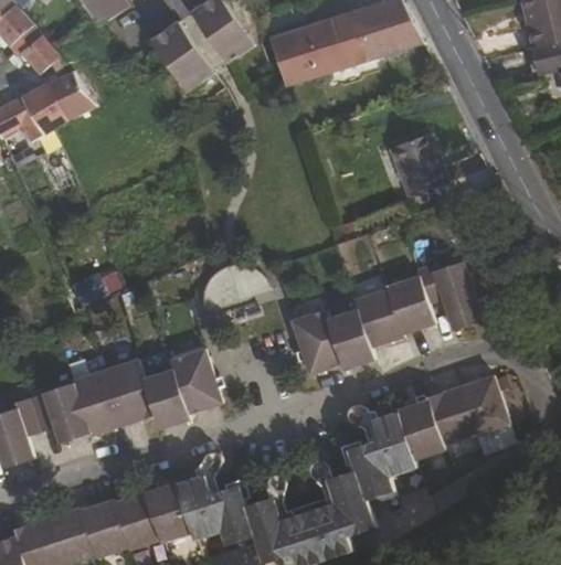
[(0,16),(14,4),(10,0),(0,0),(0,16)]
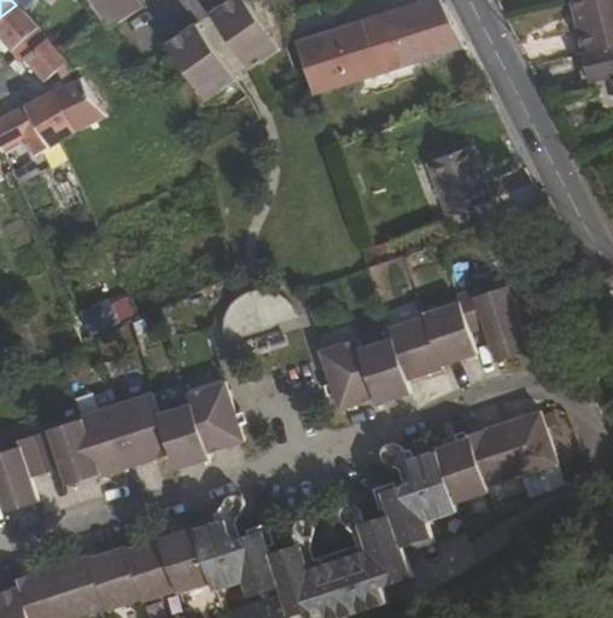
[(85,0),(97,16),(104,27),(135,5),(132,0),(85,0)]
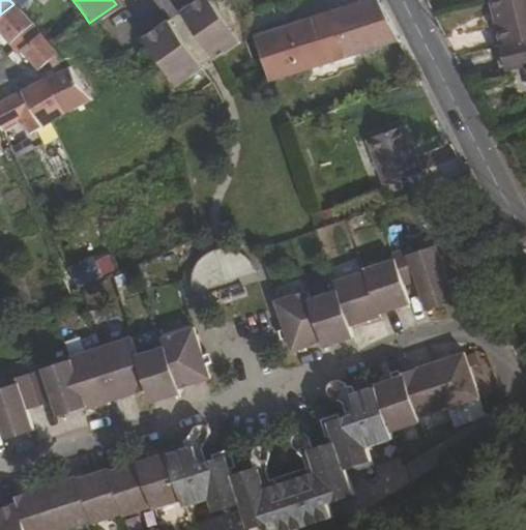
[(207,0),(192,0),(176,10),(210,59),(236,42),(207,0)]
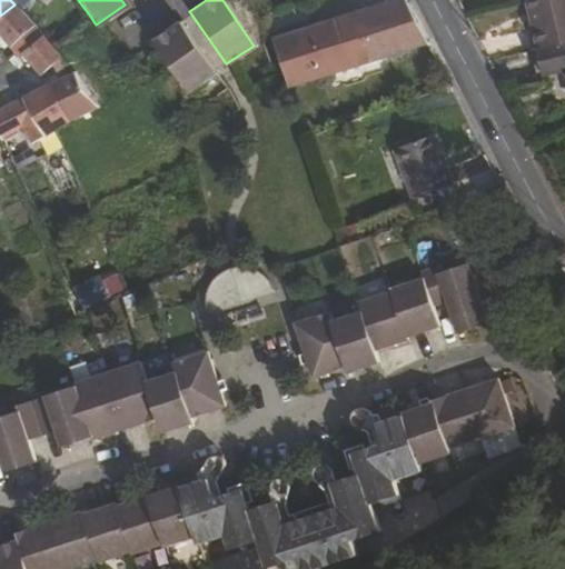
[(425,42),(402,0),(394,0),(270,40),(286,87),(425,42)]
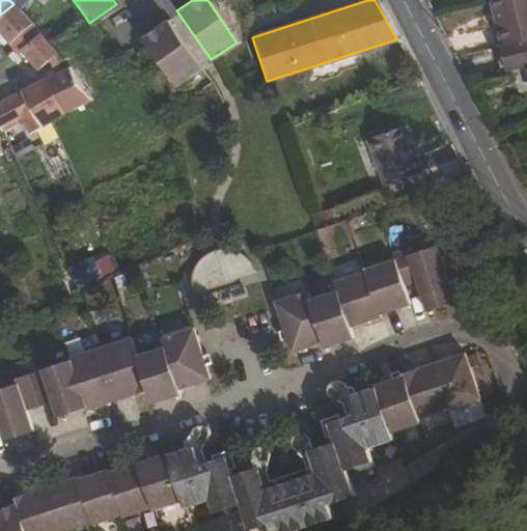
[(526,0),(486,0),(497,42),(526,34),(526,0)]
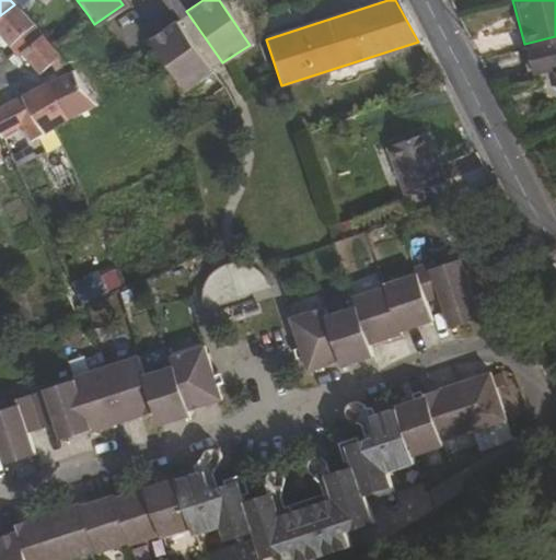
[(0,37),(18,58),(22,53),(42,36),(14,4),(0,15),(0,37)]
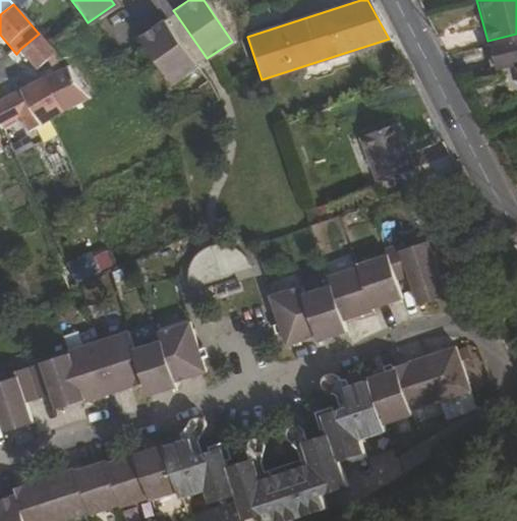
[(169,84),(194,67),(161,19),(136,36),(158,67),(169,84)]
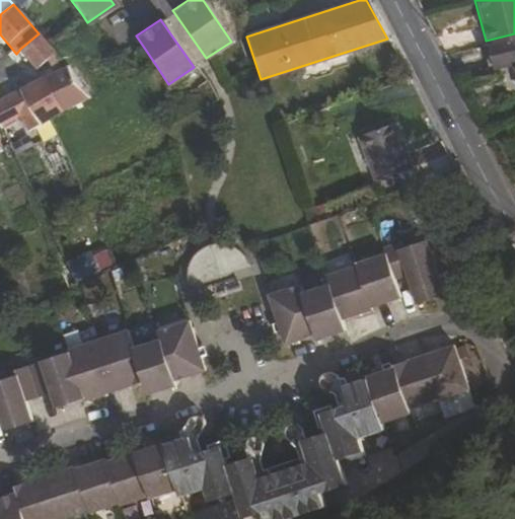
[(35,67),(44,60),(54,51),(47,43),(39,33),(20,49),(26,57),(35,67)]
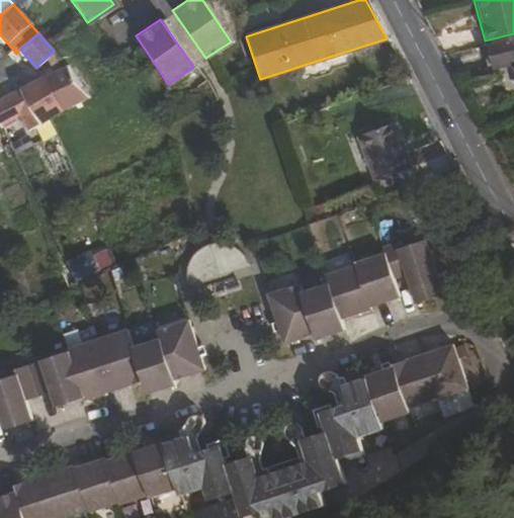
[(489,63),(509,59),(513,78),(513,33),(485,40),(483,41),(489,63)]
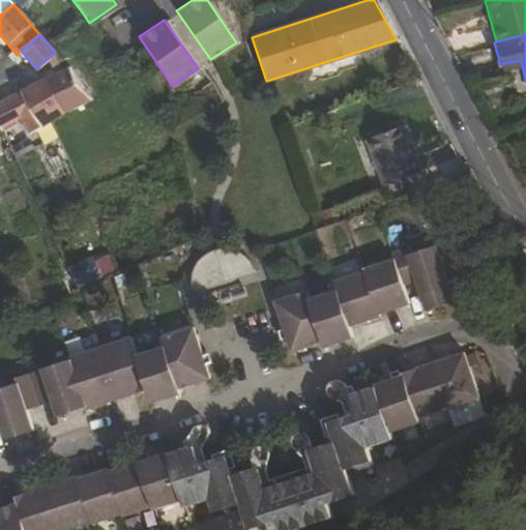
[(21,50),(17,55),(22,62),(27,58),(21,50)]
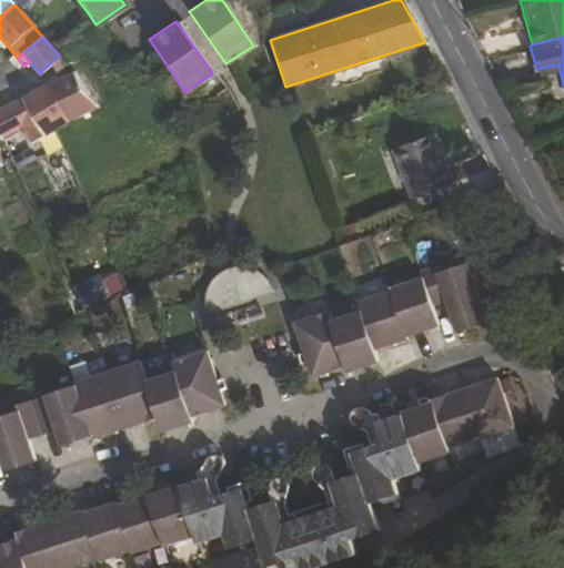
[(63,60),(59,56),(48,66),(52,71),(63,60)]
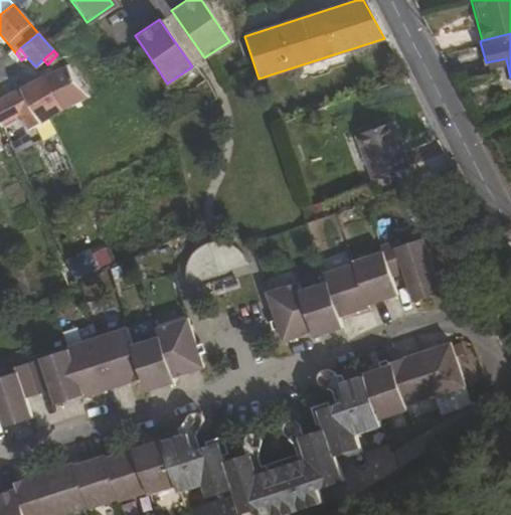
[(38,77),(46,94),(52,91),(61,108),(86,97),(65,64),(38,77)]
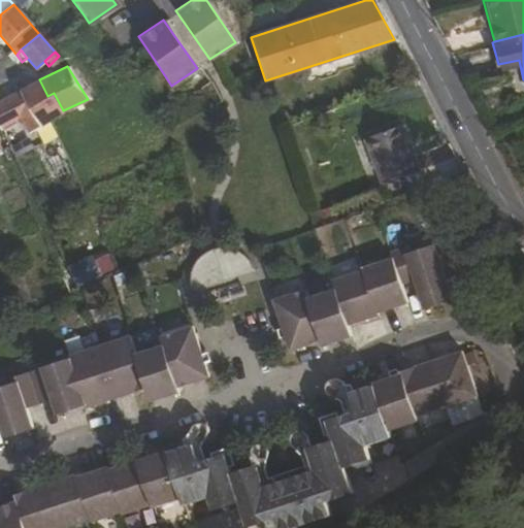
[(0,128),(17,119),(20,123),(24,121),(29,130),(32,129),(45,121),(63,110),(54,93),(47,96),(39,79),(20,89),(0,101),(0,128)]
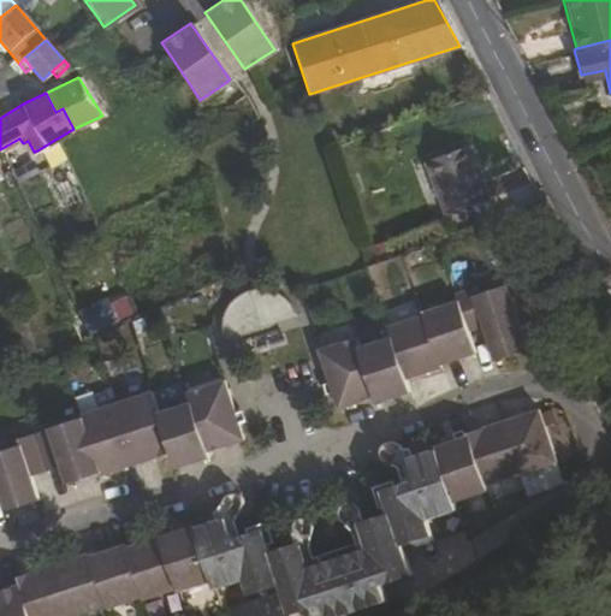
[(53,141),(37,150),(45,167),(52,164),(61,159),(53,141)]
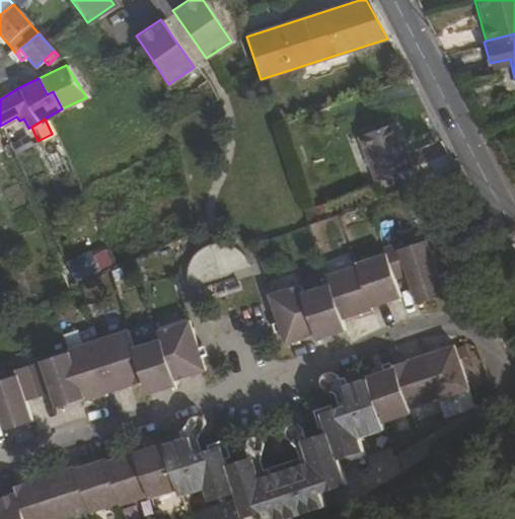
[(373,182),(409,170),(393,124),(357,137),(373,182)]
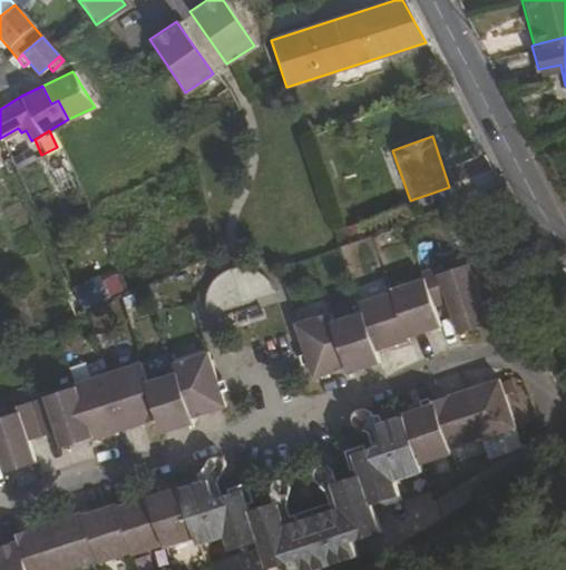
[(12,168),(32,160),(26,145),(6,155),(12,168)]
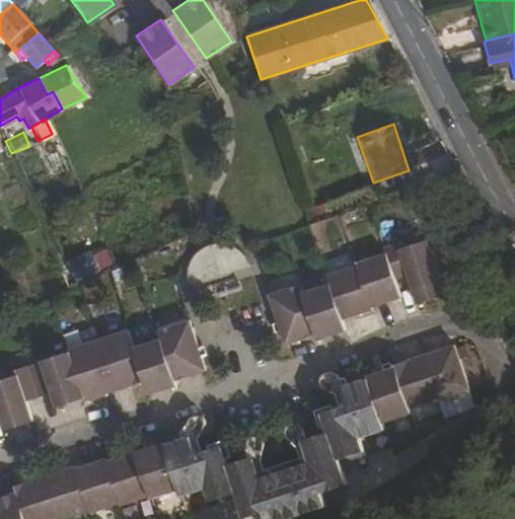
[(46,143),(38,146),(50,174),(63,169),(60,160),(64,158),(52,134),(44,138),(46,143)]
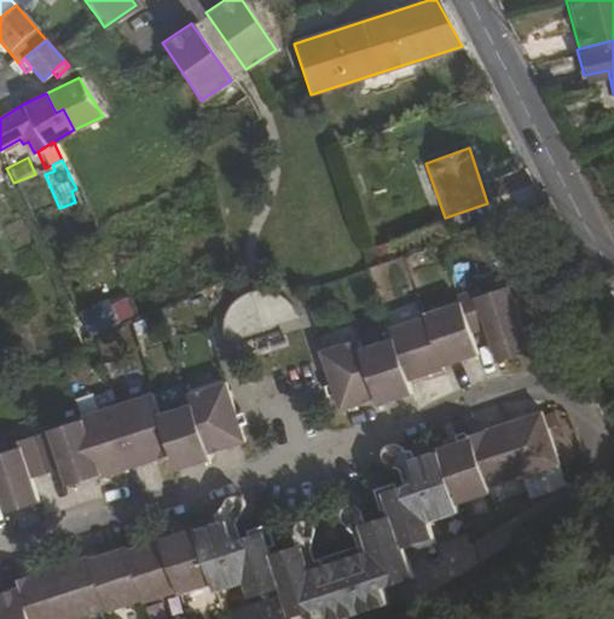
[(528,351),(507,287),(473,299),(470,291),(455,298),(456,301),(467,334),(482,328),(485,335),(494,363),(528,351)]
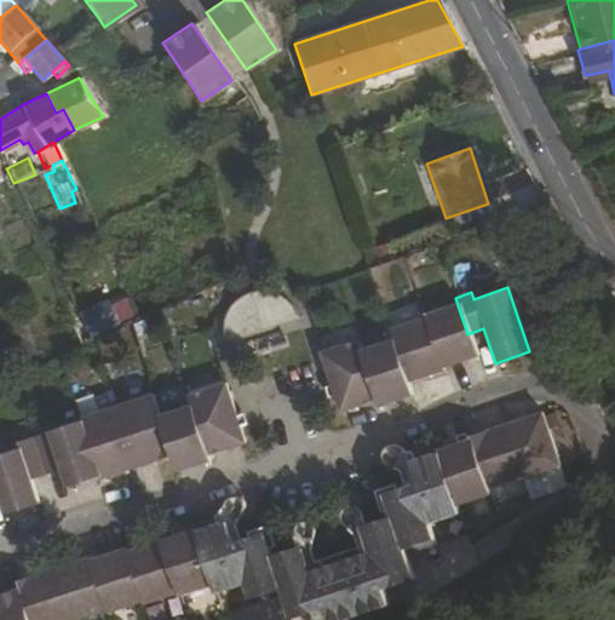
[(219,333),(220,339),(220,342),(299,314),(295,308),(292,303),(286,298),(281,294),(275,291),(269,290),(262,288),(254,290),(245,291),(240,294),(234,298),(229,303),(225,308),(223,314),(220,320),(219,326),(219,333)]
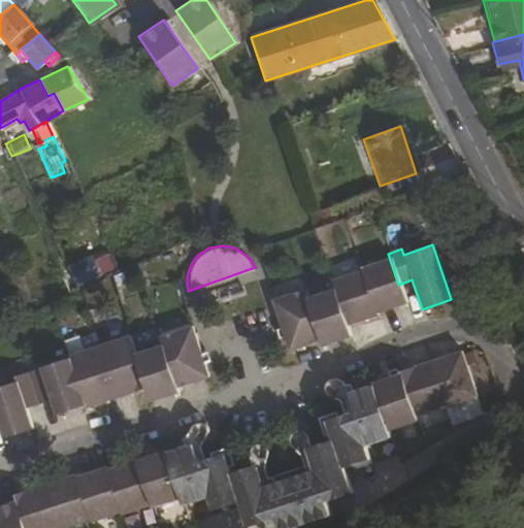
[(73,287),(111,269),(105,255),(67,272),(73,287)]
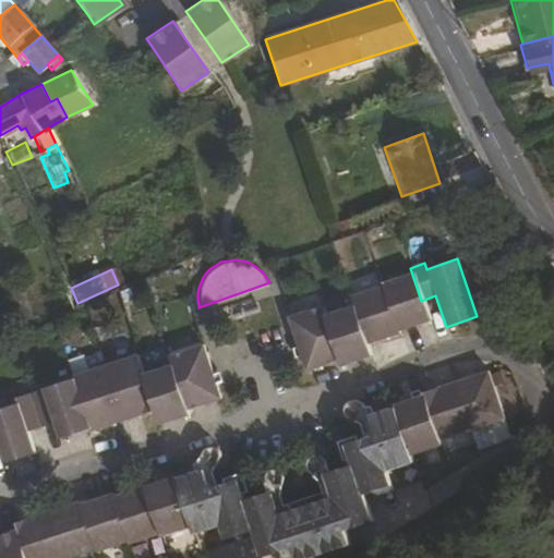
[(382,286),(397,330),(413,325),(428,319),(421,301),(411,271),(381,282),(382,286)]
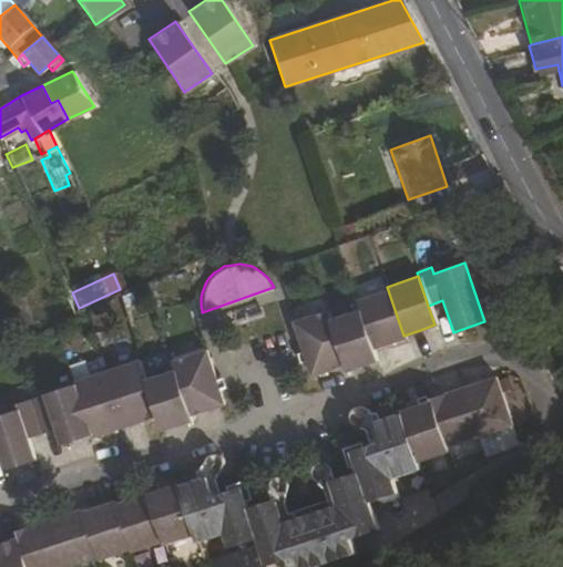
[(390,342),(405,337),(403,336),(388,290),(356,300),(358,309),(372,348),(390,342)]
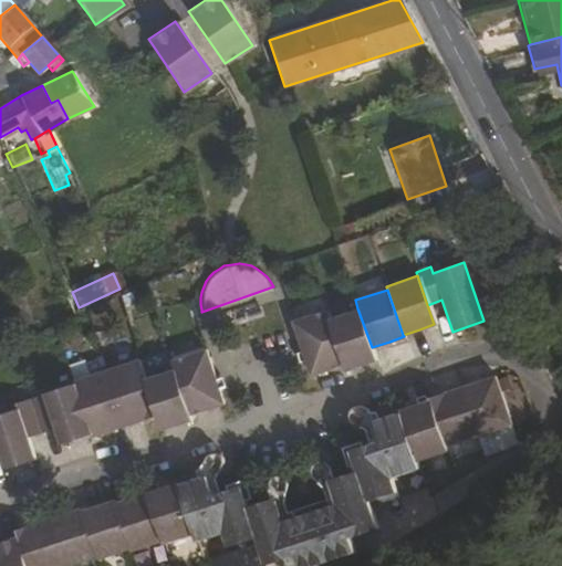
[(326,320),(342,364),(343,369),(362,364),(375,358),(372,347),(357,308),(326,320)]
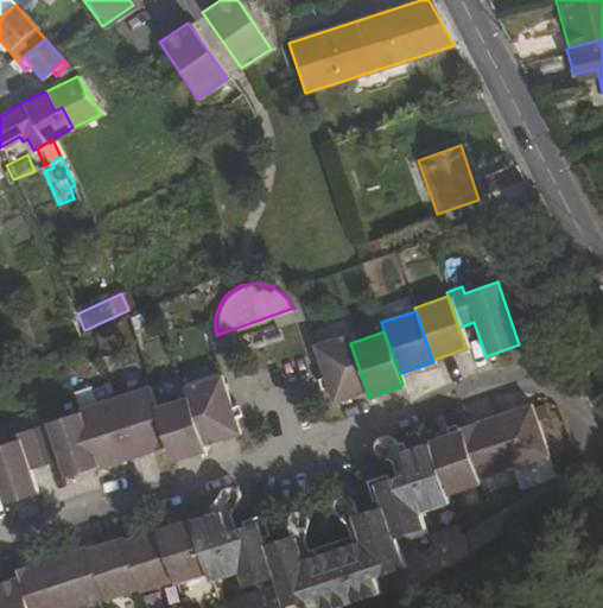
[(323,378),(331,403),(367,391),(350,343),(347,334),(312,346),(323,378)]
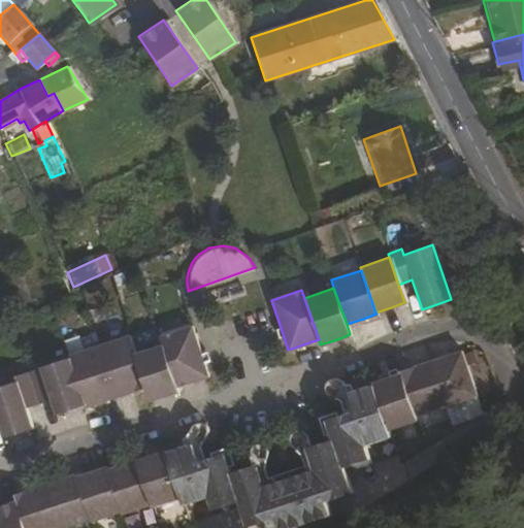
[(161,345),(174,387),(205,376),(197,350),(190,327),(158,337),(161,345)]
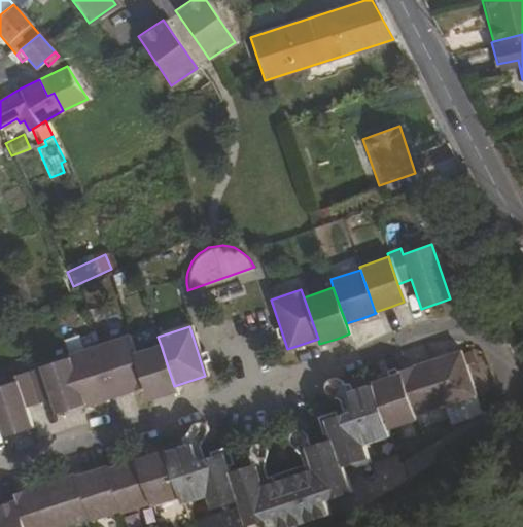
[(132,354),(126,336),(96,345),(113,396),(142,387),(132,354)]
